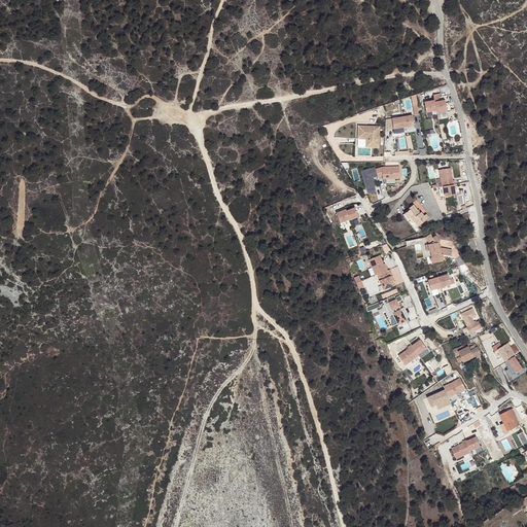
[(438,99),(437,96),(433,96),(433,101),(423,101),(424,110),(433,110),(433,112),(443,112),(442,102),(437,102),(437,101),(436,101),(436,99),(438,99)]
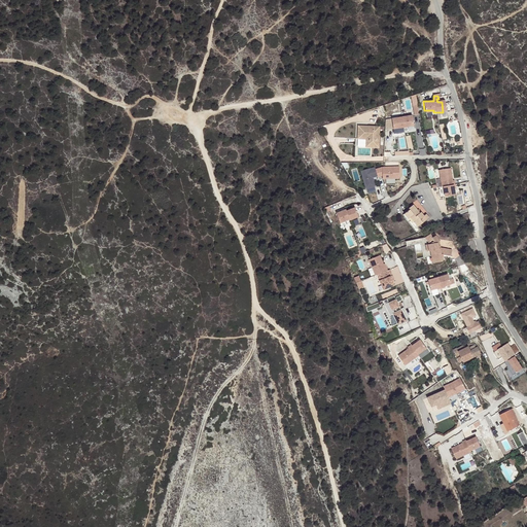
[(396,117),(390,118),(391,129),(412,126),(411,115),(405,116),(405,115),(396,116),(396,117)]
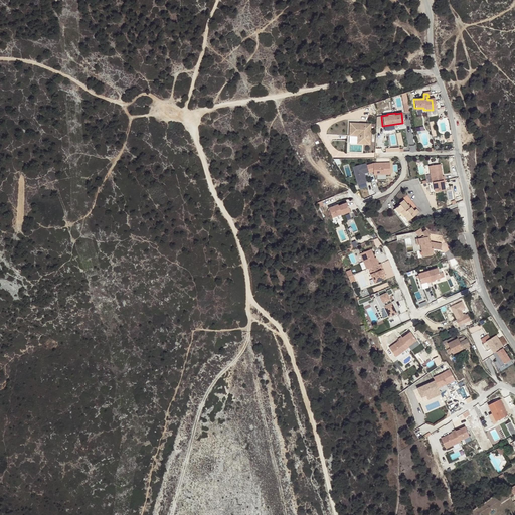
[(352,132),(353,122),(350,121),(349,134),(358,135),(357,143),(370,143),(370,141),(360,140),(360,132),(352,132)]
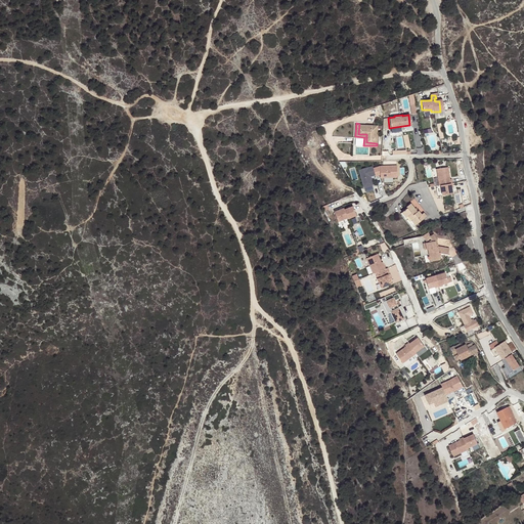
[(378,125),(359,124),(358,134),(366,134),(366,142),(377,143),(378,125)]
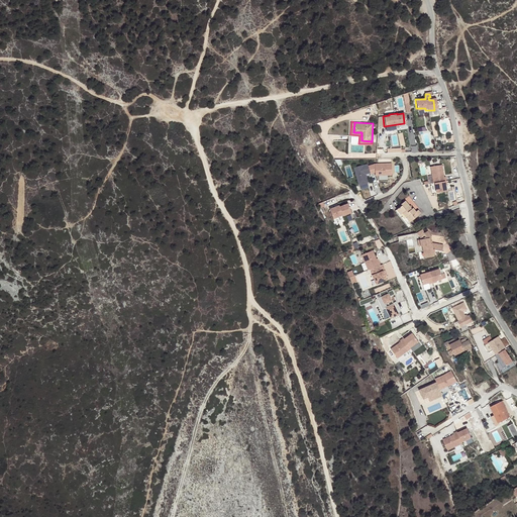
[(358,169),(350,174),(360,190),(368,185),(364,178),(368,175),(368,176),(373,173),(373,176),(390,176),(390,165),(373,165),(365,170),(364,169),(359,171),(358,169)]
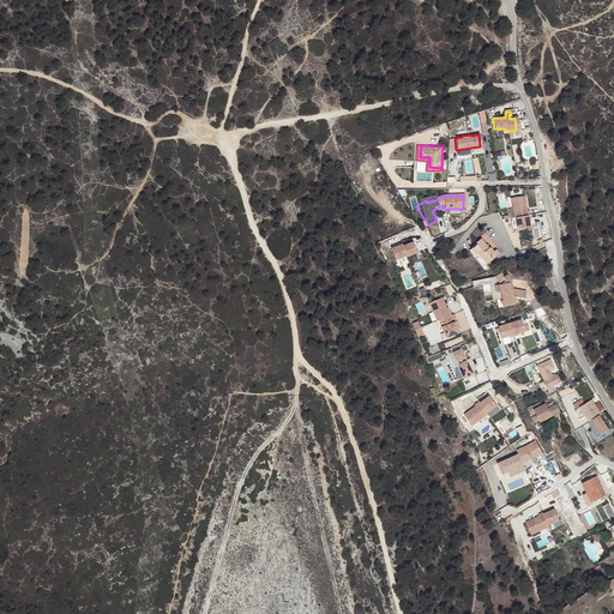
[(519,196),(507,200),(515,218),(516,218),(521,229),(533,224),(529,217),(530,217),(527,209),(525,209),(519,196)]
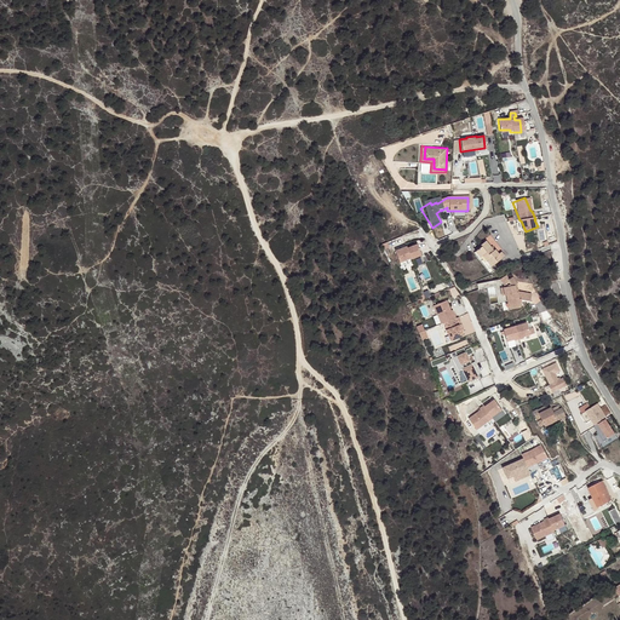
[(406,245),(395,250),(400,260),(411,256),(411,257),(422,252),(418,240),(406,245)]
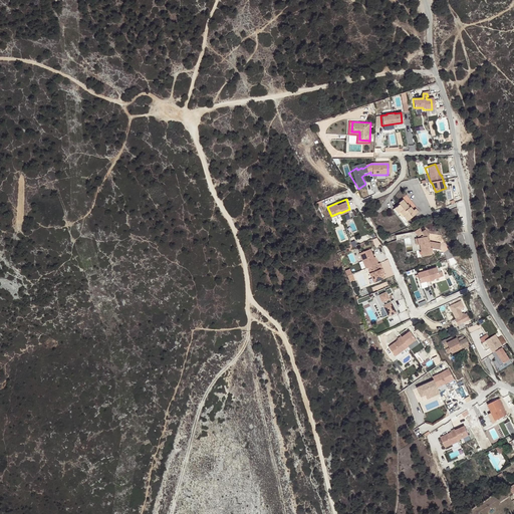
[(402,222),(415,212),(412,208),(410,210),(407,206),(406,207),(400,199),(395,203),(396,204),(389,209),(398,221),(399,220),(402,222)]
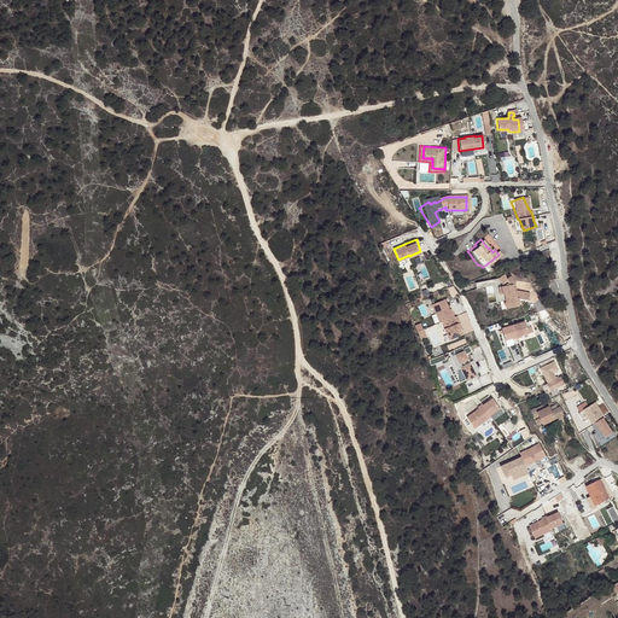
[(518,301),(529,302),(530,295),(517,292),(516,286),(517,286),(513,278),(508,280),(506,275),(499,279),(476,284),(477,290),(502,285),(502,287),(501,287),(502,296),(506,296),(508,312),(519,309),(518,301)]
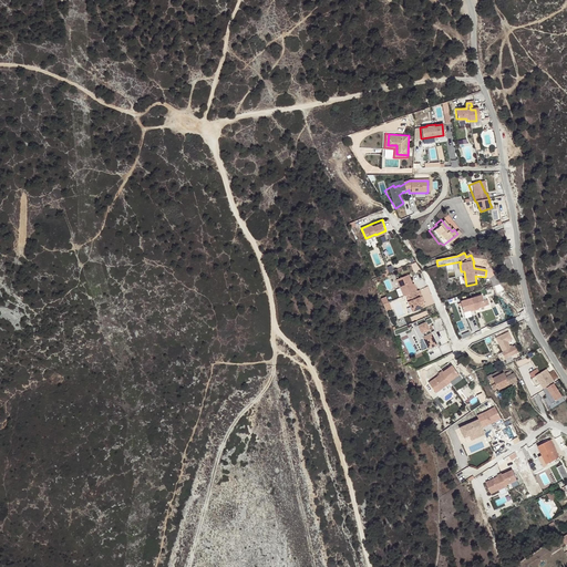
[(409,275),(397,279),(403,296),(404,296),(411,311),(423,307),(421,302),(419,298),(421,297),(419,290),(416,291),(414,287),(413,288),(409,275)]
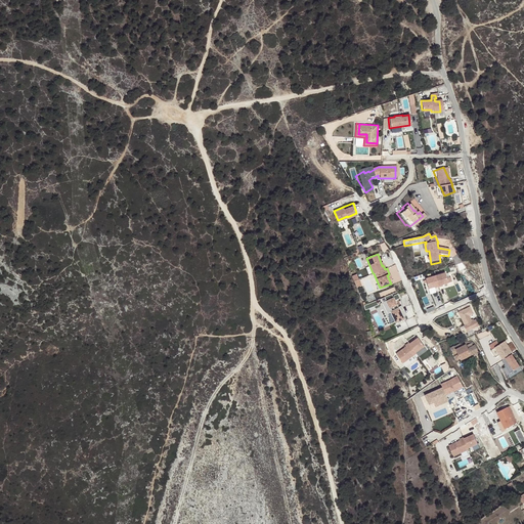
[(359,257),(354,260),(358,269),(363,267),(359,257)]
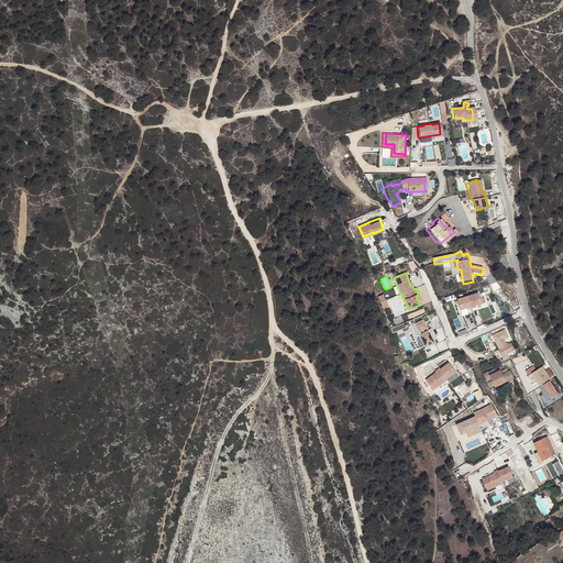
[(383,294),(377,296),(383,308),(387,307),(383,294)]
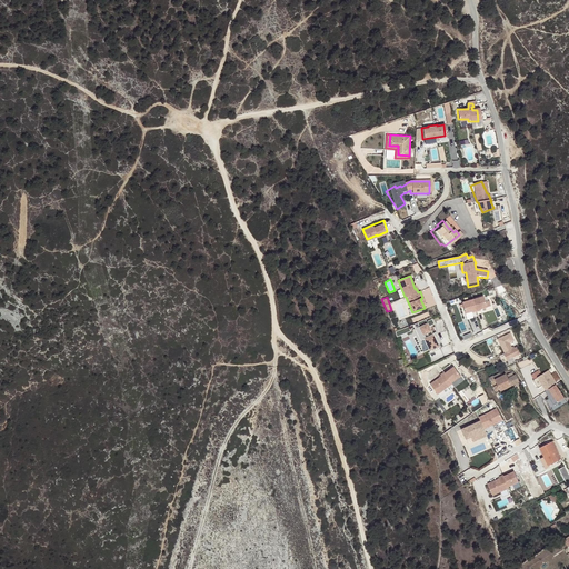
[(482,299),(461,305),(463,315),(470,313),(470,315),(479,313),(479,311),(489,309),(488,302),(483,303),(482,299)]
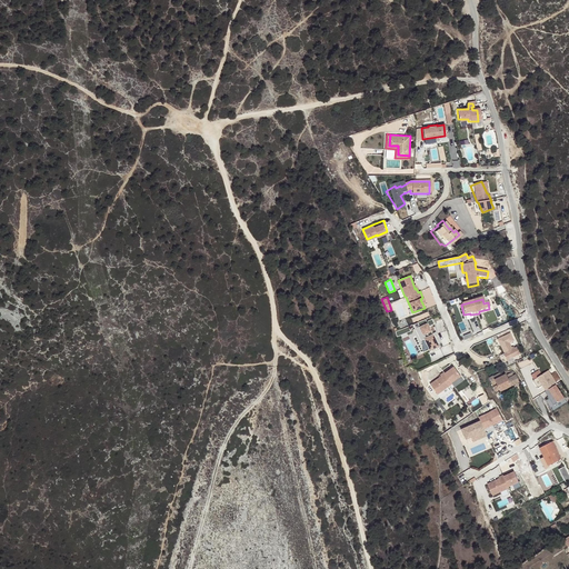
[(420,325),(420,327),(423,333),(421,335),(420,335),(429,352),(439,348),(431,330),(429,326),(435,323),(431,318),(426,320),(420,325)]
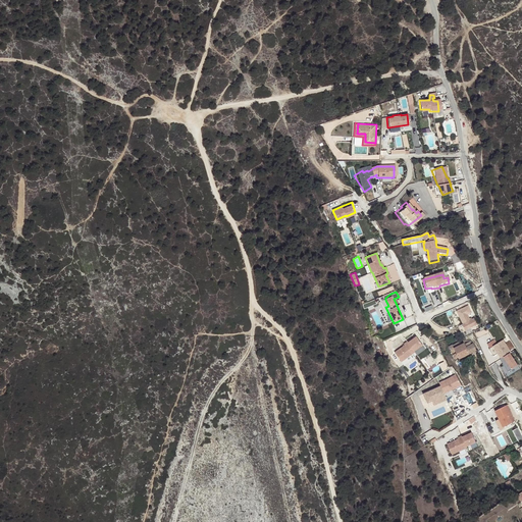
[(465,329),(478,323),(474,316),(471,318),(472,319),(470,320),(467,313),(460,317),(463,323),(458,325),(461,332),(463,332),(466,330),(465,329)]
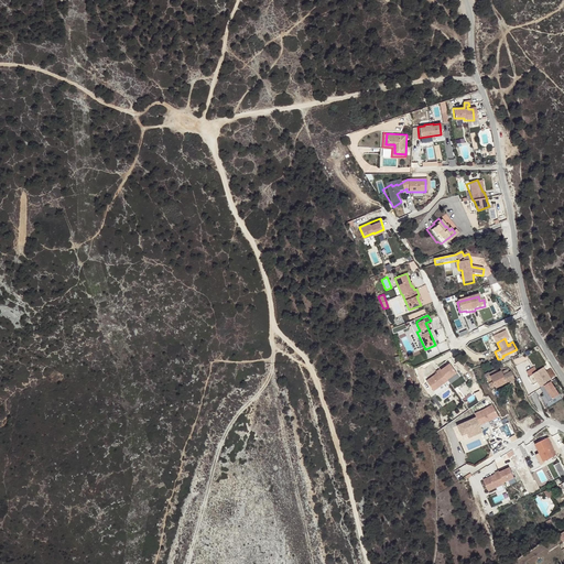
[(496,386),(514,378),(511,370),(503,373),(502,370),(501,370),(499,371),(497,368),(490,371),(489,370),(486,372),(491,387),(496,384),(496,386)]
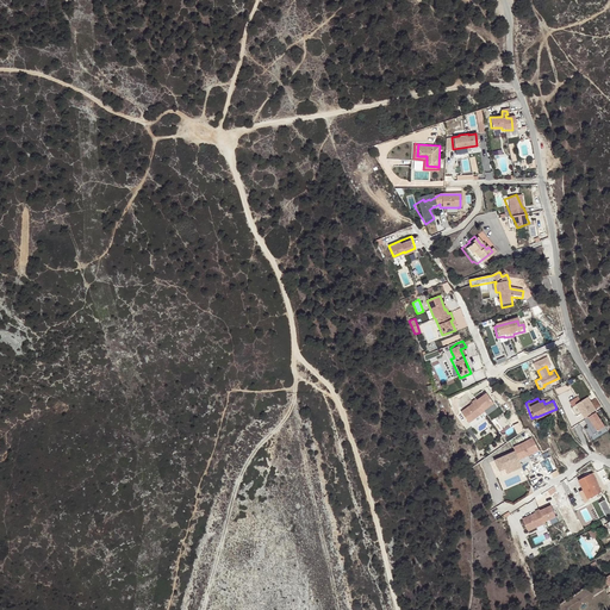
[(461,412),(470,423),(485,411),(475,399),(472,402),(473,404),(461,412)]
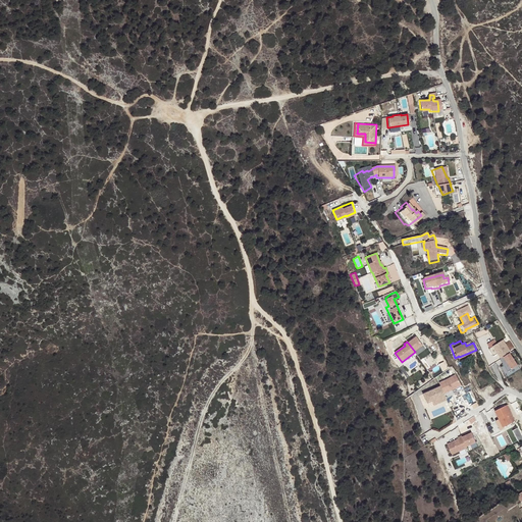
[(513,351),(501,358),(504,364),(500,366),(507,377),(521,369),(519,365),(520,365),(513,351)]
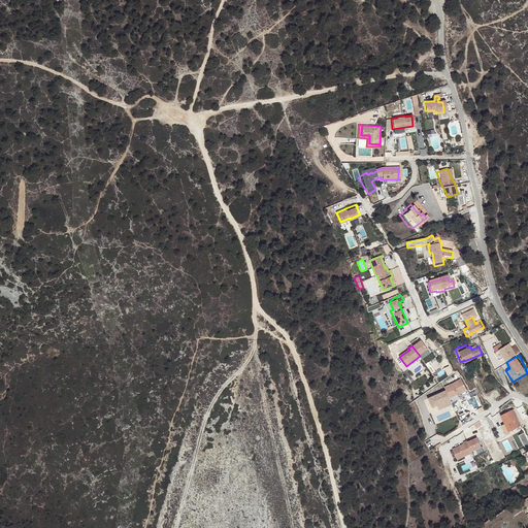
[(446,391),(428,398),(433,408),(437,406),(451,401),(451,400),(459,396),(467,392),(462,381),(455,385),(446,389),(446,391)]
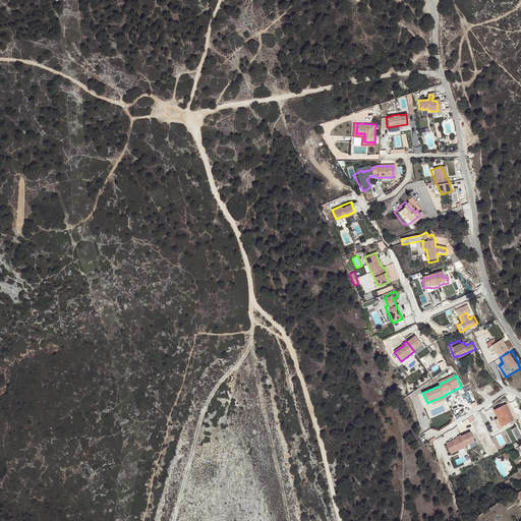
[(445,396),(431,401),(433,406),(447,400),(445,396)]
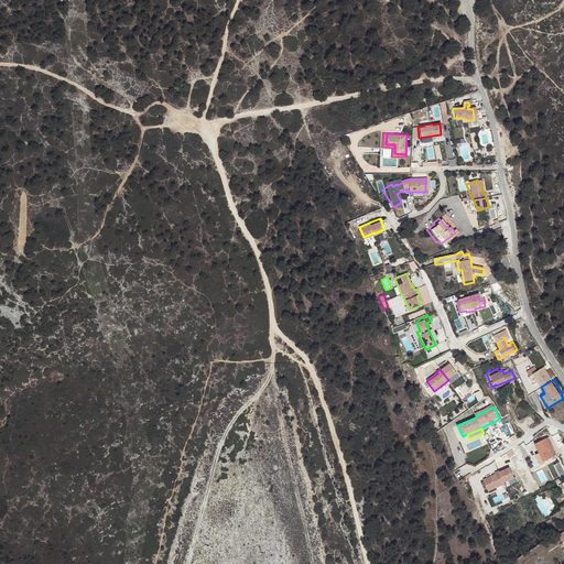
[(548,436),(544,438),(549,446),(548,447),(552,457),(557,453),(548,436)]
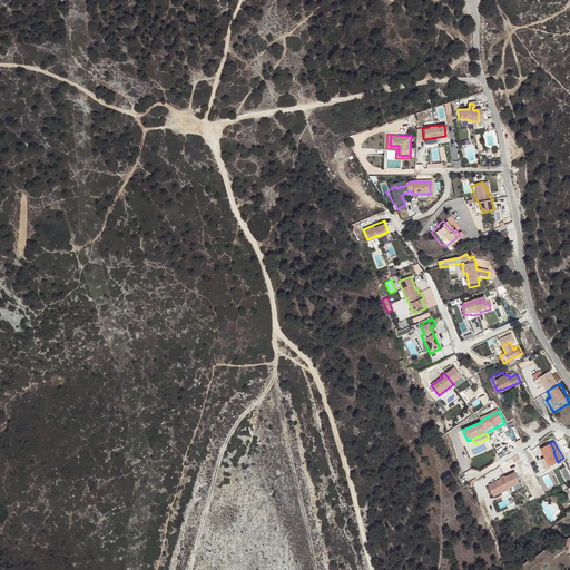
[(554,451),(550,443),(538,449),(543,460),(540,461),(544,469),(550,465),(558,462),(553,452),(554,451)]
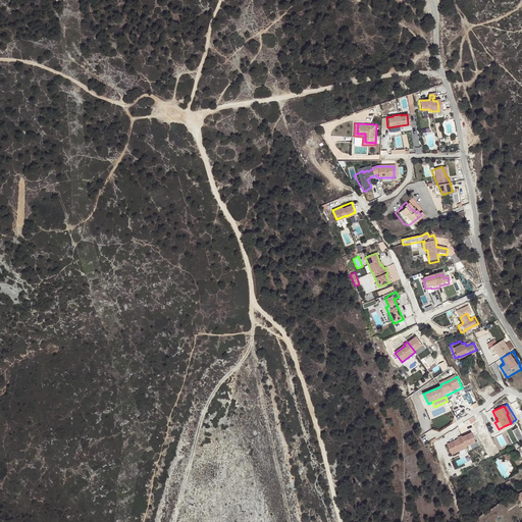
[(471,431),(458,437),(458,438),(448,444),(453,455),(467,448),(467,447),(476,442),(472,432),(471,432),(471,431)]
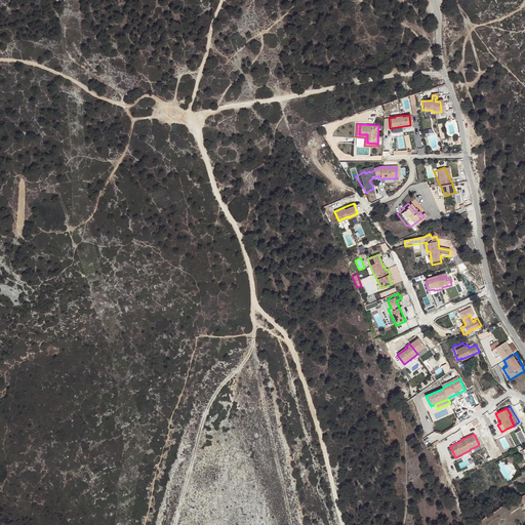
[(512,456),(507,459),(511,466),(516,462),(512,456)]
